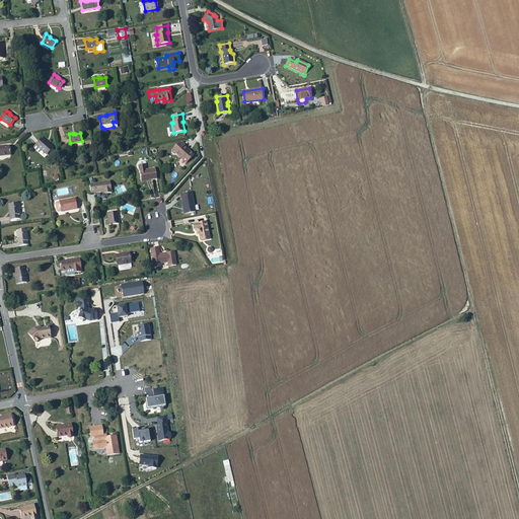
[(53,148),(48,143),(47,143),(46,142),(41,139),(35,145),(33,147),(33,148),(39,153),(42,150),(45,152),(48,154),(53,148)]
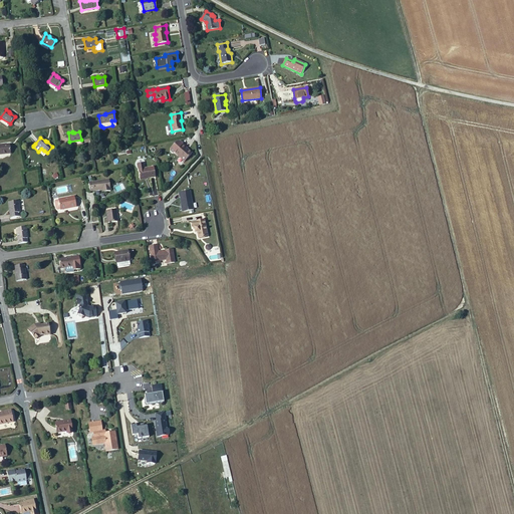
[(192,154),(186,148),(180,142),(176,143),(170,149),(171,152),(173,154),(175,154),(185,162),(192,154)]
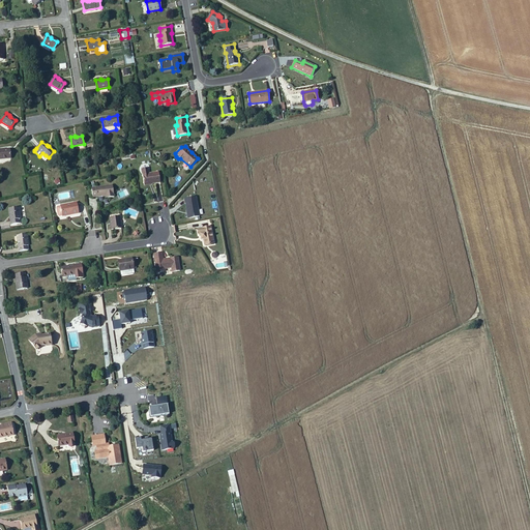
[(0,158),(10,158),(9,149),(4,150),(2,150),(2,149),(0,149),(0,158)]
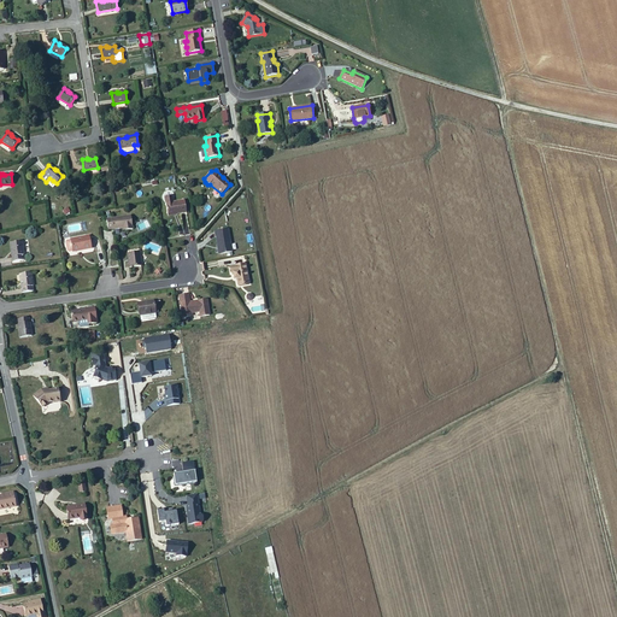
[(187,212),(184,200),(172,203),(172,197),(165,198),(168,216),(187,212)]
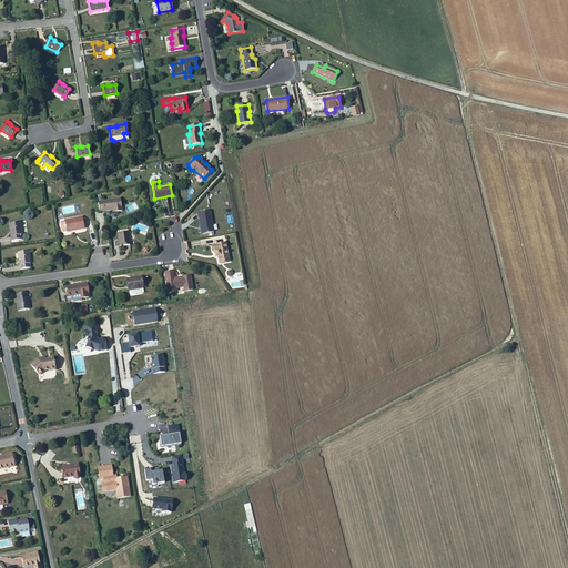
[(122,211),(120,199),(98,202),(100,211),(103,211),(115,209),(117,212),(122,211)]
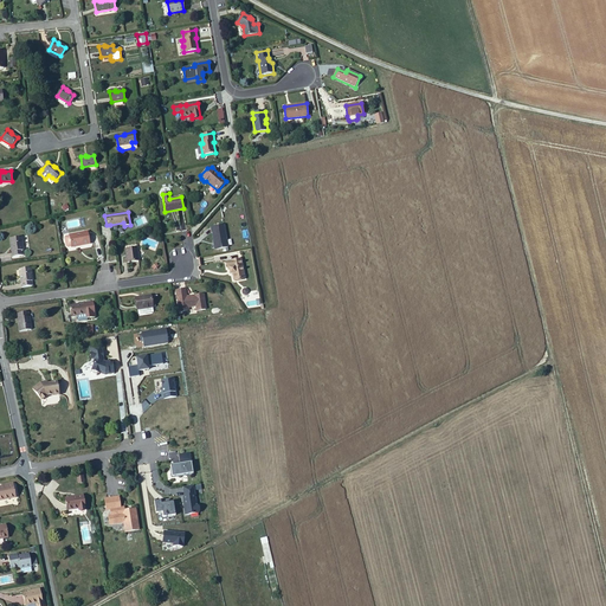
[(227,247),(224,225),(211,227),(212,232),(216,250),(227,247)]
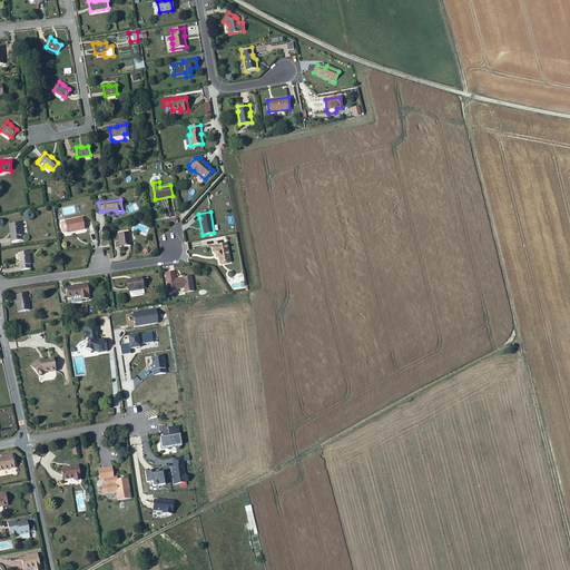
[(85,229),(82,218),(65,222),(61,223),(60,224),(61,231),(62,232),(67,232),(75,231),(76,231),(85,229)]
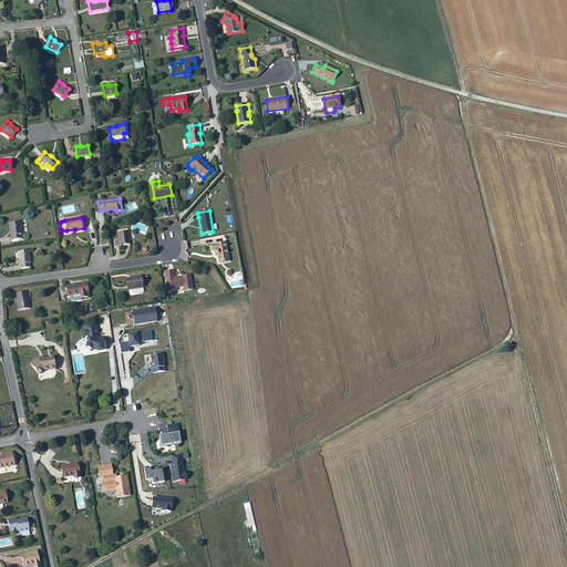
[(21,235),(20,222),(10,224),(11,230),(10,230),(11,236),(12,240),(20,239),(20,235),(21,235)]
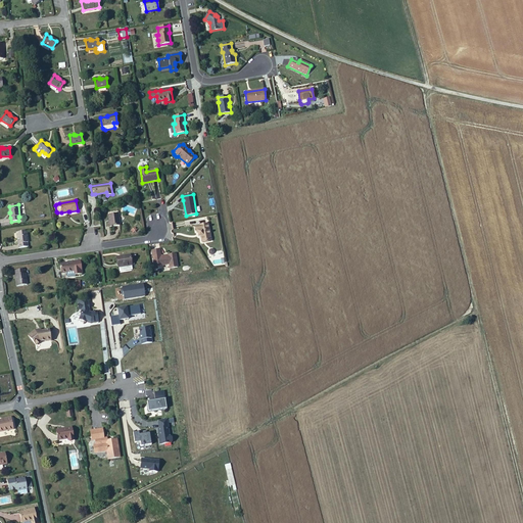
[(120,226),(117,214),(108,215),(109,227),(120,226)]
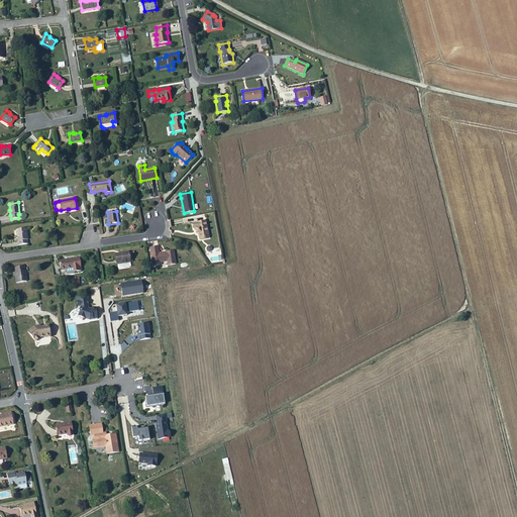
[(208,237),(205,221),(193,224),(194,229),(195,229),(196,233),(197,233),(197,234),(199,233),(200,239),(208,237)]
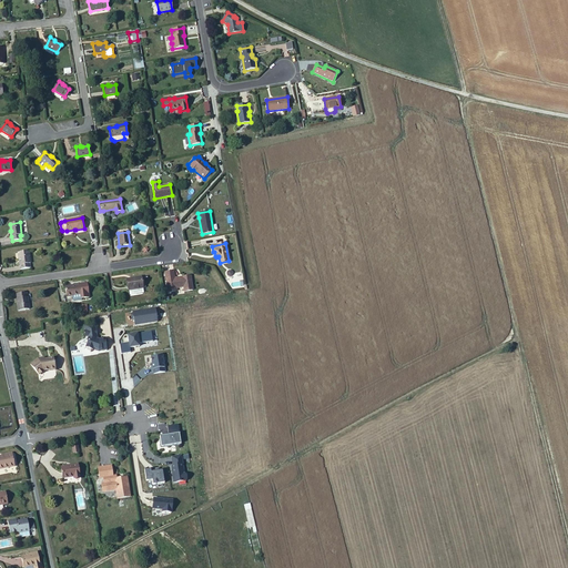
[(30,263),(28,251),(19,252),(20,260),(19,260),(20,265),(21,270),(29,269),(29,264),(30,263)]
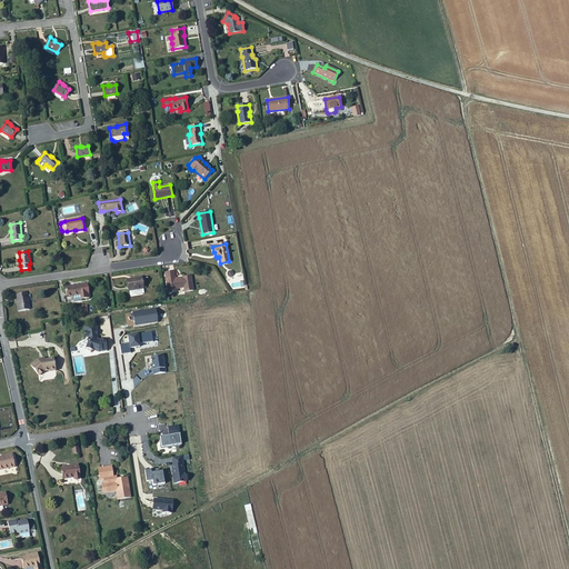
[(193,290),(191,276),(182,278),(182,280),(176,281),(175,279),(173,271),(165,272),(168,292),(176,291),(177,290),(177,289),(183,288),(185,292),(193,290)]
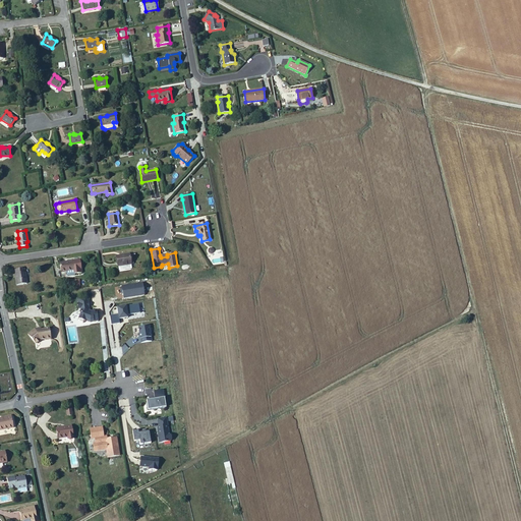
[(130,254),(129,253),(121,255),(121,256),(117,256),(119,271),(126,270),(125,266),(131,264),(131,263),(130,254)]
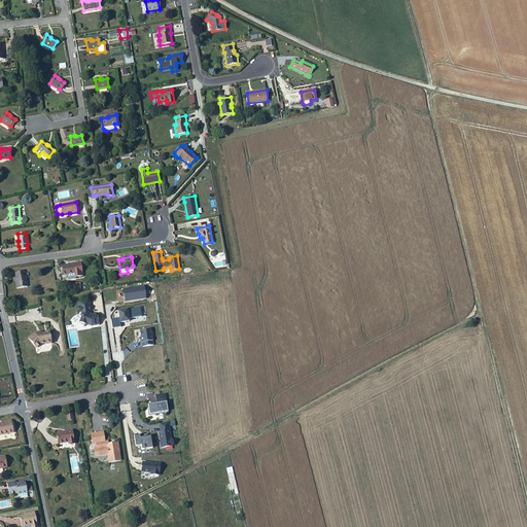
[(82,276),(80,262),(61,266),(62,275),(75,274),(75,277),(82,276)]
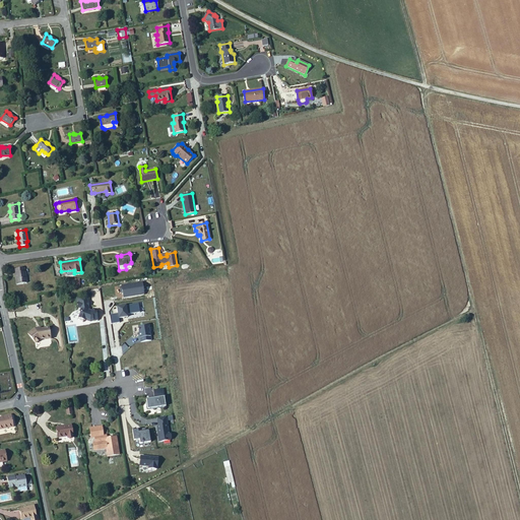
[(26,283),(24,272),(23,272),(23,268),(15,269),(17,284),(26,283)]
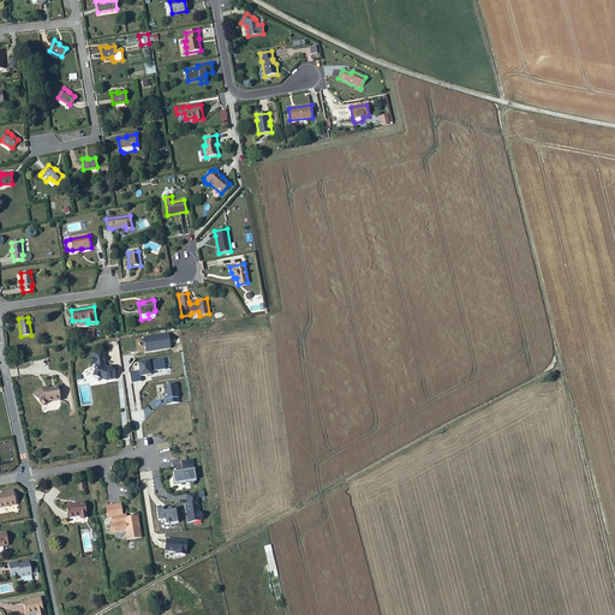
[(145,347),(145,352),(171,348),(168,334),(143,338),(143,339),(142,340),(143,346),(145,347)]
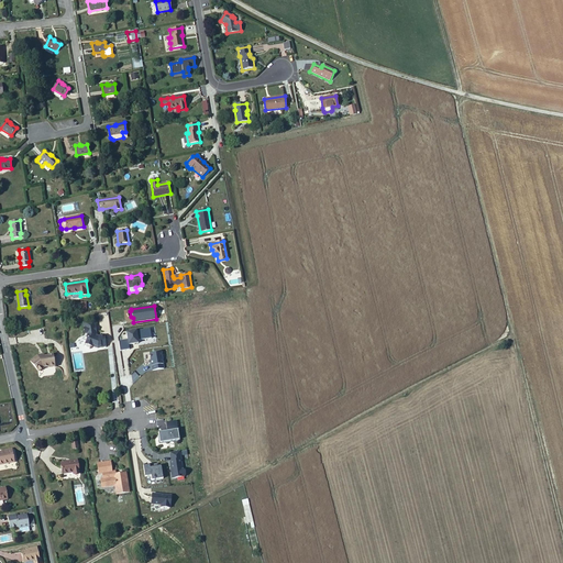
[(106,346),(103,335),(99,337),(97,335),(95,322),(88,323),(83,324),(85,334),(87,333),(87,334),(86,338),(87,338),(85,345),(90,348),(92,348),(92,346),(97,348),(106,346)]
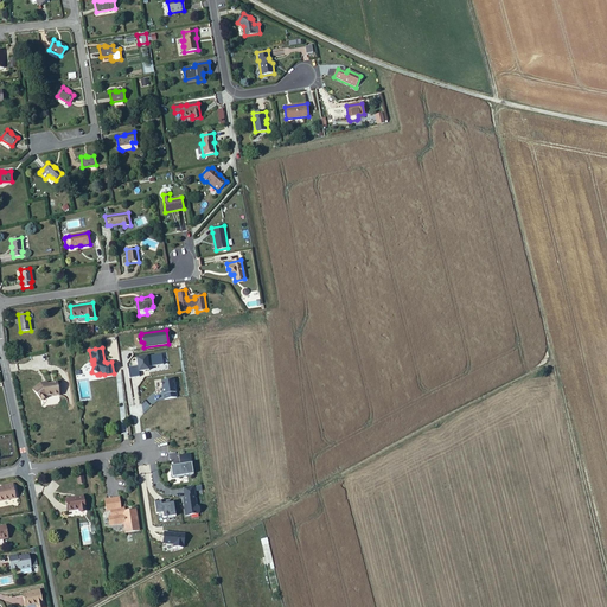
[(138,366),(128,369),(129,378),(140,377),(139,371),(149,370),(148,368),(164,365),(161,355),(136,358),(138,366)]
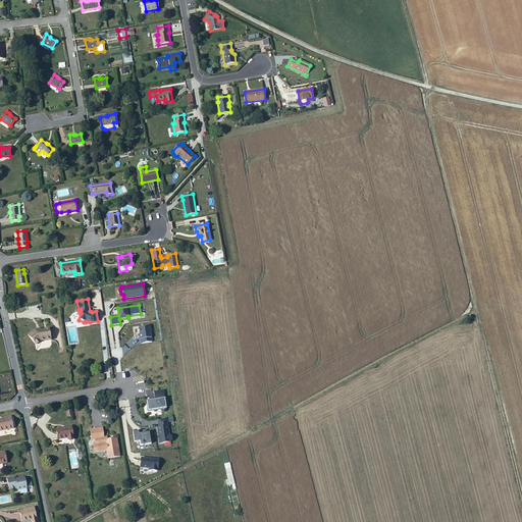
[(152,342),(150,326),(139,328),(142,344),(152,342)]
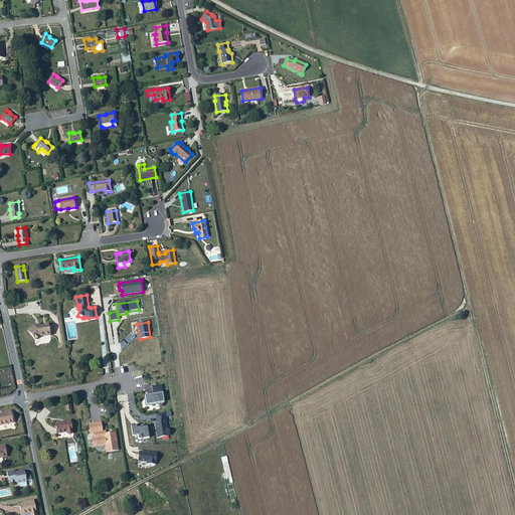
[(50,335),(48,325),(37,326),(34,325),(27,330),(35,339),(36,340),(39,338),(39,336),(44,335),(45,336),(50,335)]
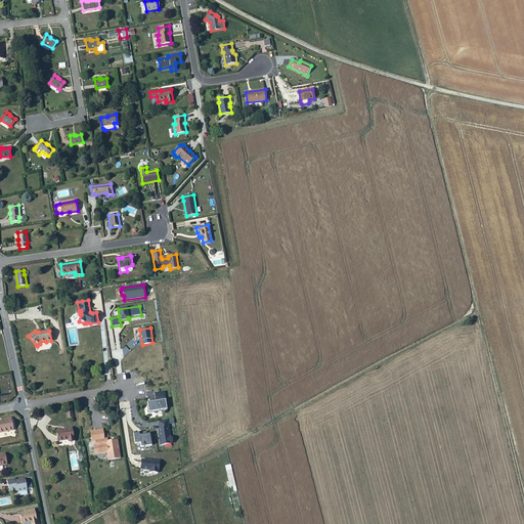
[(168,410),(165,392),(162,392),(163,400),(156,401),(147,402),(149,411),(165,409),(165,410),(168,410)]
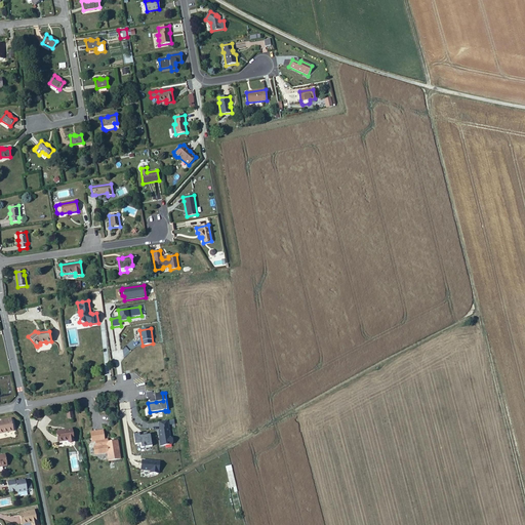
[(163,401),(162,393),(155,394),(156,402),(163,401)]
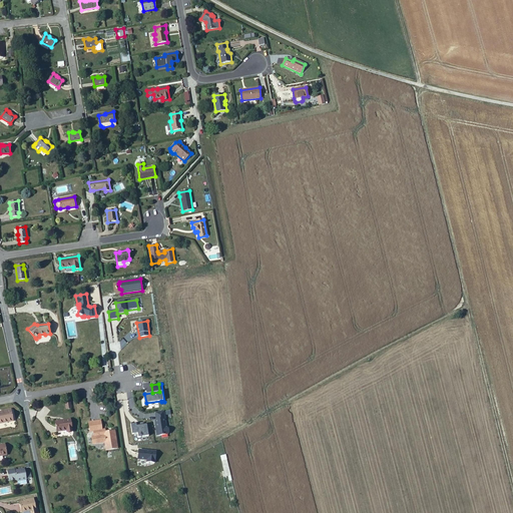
[(0,423),(13,421),(11,410),(5,411),(6,412),(1,413),(0,413),(0,423)]
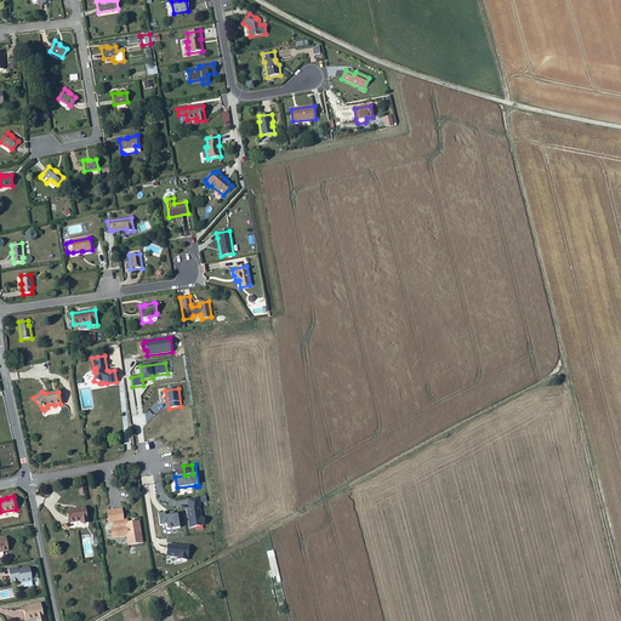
[(201,517),(199,497),(188,499),(189,508),(188,510),(191,528),(204,525),(205,523),(204,518),(203,517),(201,517)]
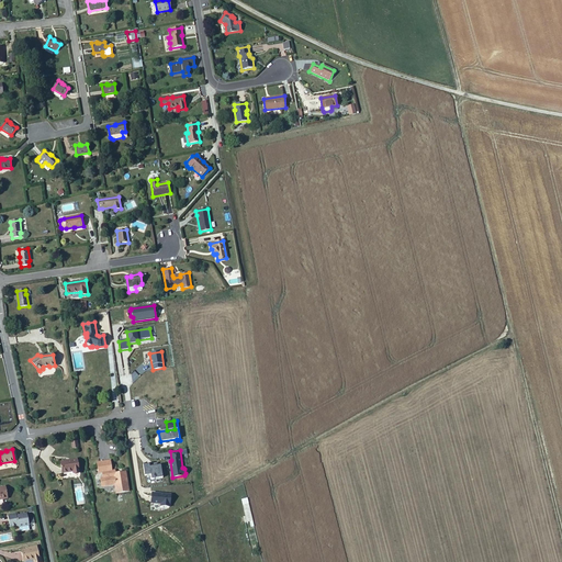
[(63,473),(72,471),(74,473),(79,472),(77,459),(71,460),(71,461),(60,462),(63,473)]
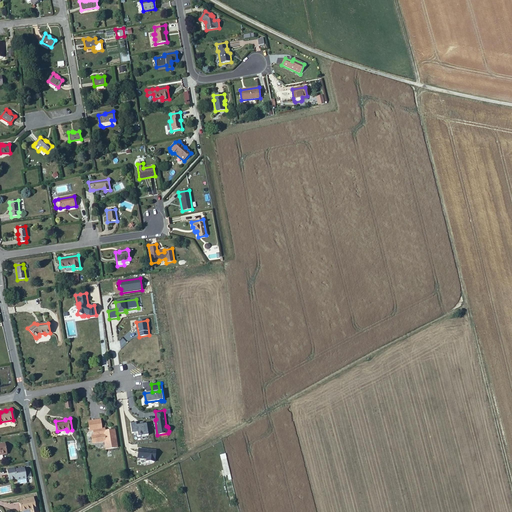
[(117,447),(114,430),(105,431),(105,428),(102,429),(100,420),(88,421),(89,430),(94,429),(94,430),(93,430),(93,431),(94,435),(91,436),(92,443),(104,441),(106,449),(117,447)]
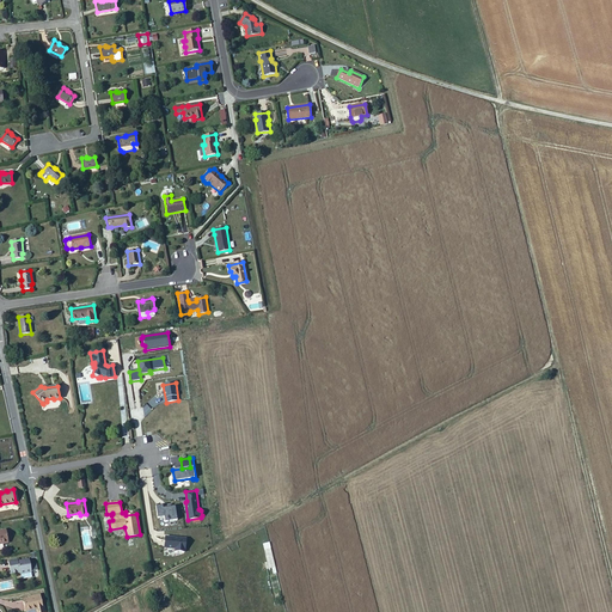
[(177,520),(176,507),(164,508),(163,506),(157,507),(158,516),(164,516),(164,518),(165,522),(177,520)]
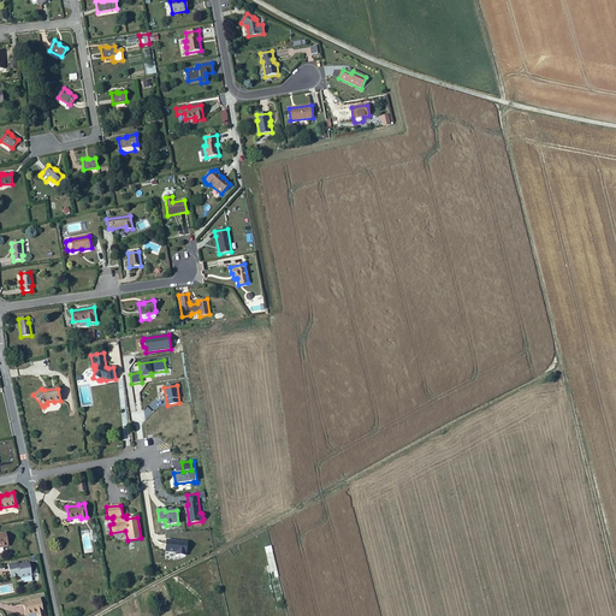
[(188,543),(167,540),(166,554),(187,556),(188,543)]
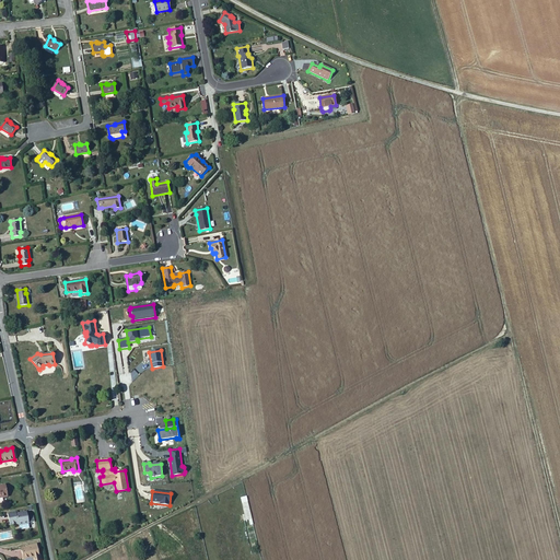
[(252,518),(246,497),(240,498),(245,521),(252,518)]
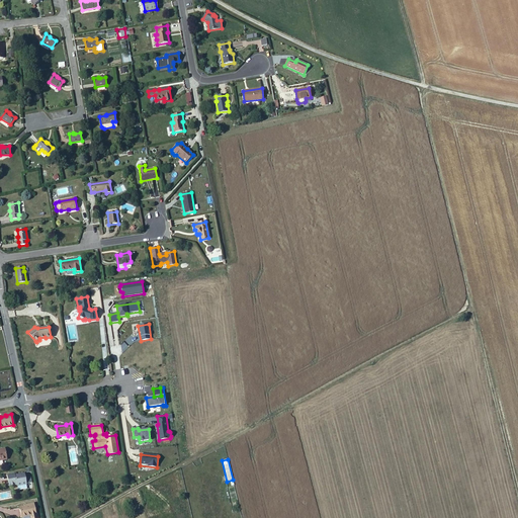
[(26,485),(24,473),(14,476),(14,473),(7,476),(9,486),(16,485),(17,486),(18,491),(27,489),(26,485)]
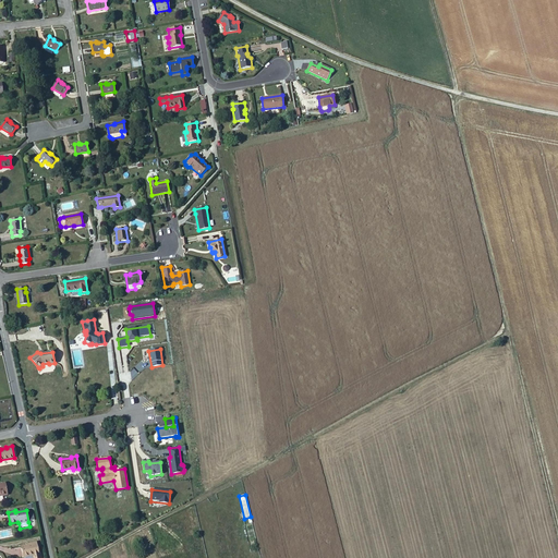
[(39,554),(36,543),(26,545),(21,547),(23,557),(33,555),(33,557),(40,557),(40,554),(39,554)]
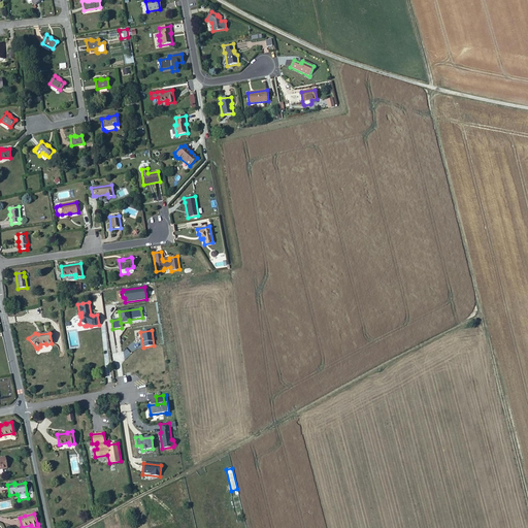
All buildings are outlined.
